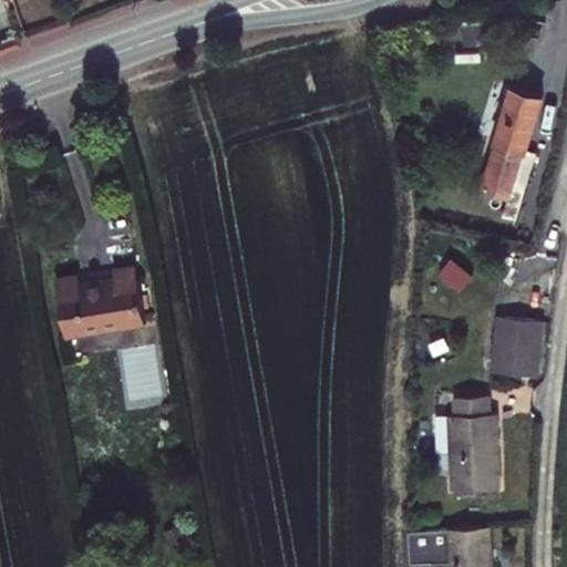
[(543,161),(555,104),(517,96),(495,202),(526,208),(536,161),(543,161)]
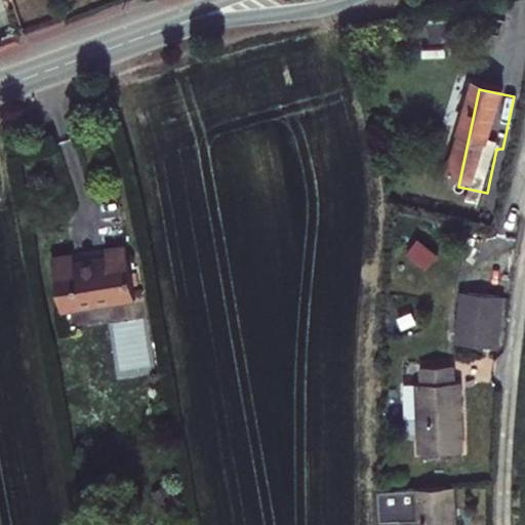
[(128,258),(119,205),(98,208),(101,218),(69,224),(67,214),(46,218),(56,272),(128,258)]
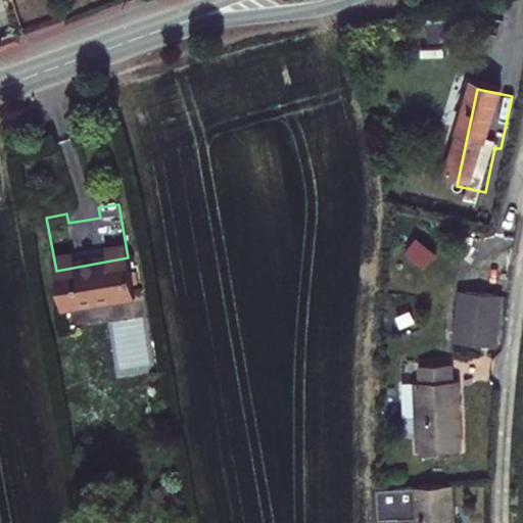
[(138,274),(100,280),(110,336),(147,329),(138,274)]
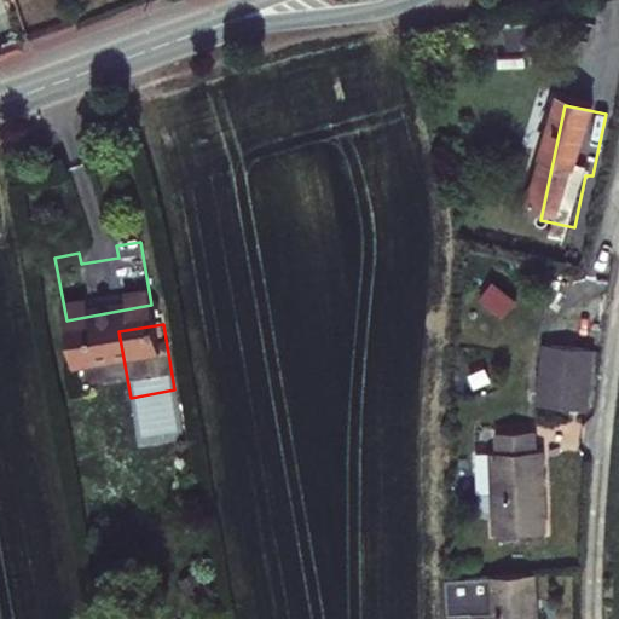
[(574,400),(572,337),(526,339),(528,403),(574,400)]
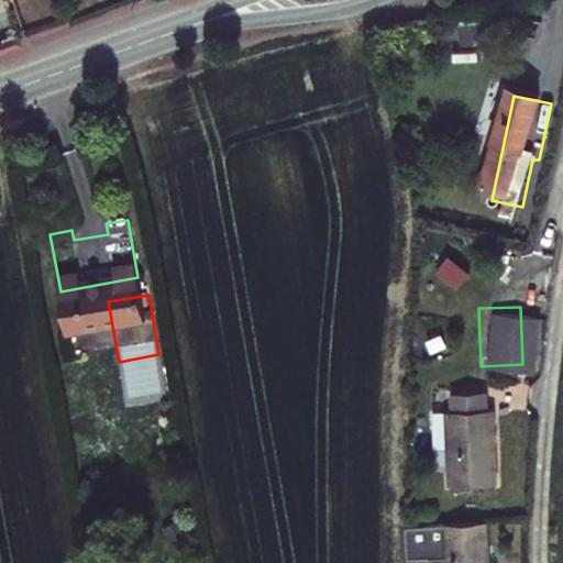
[(497,490),(494,412),(484,412),(483,390),(453,392),(454,414),(443,415),(446,493),(497,490)]
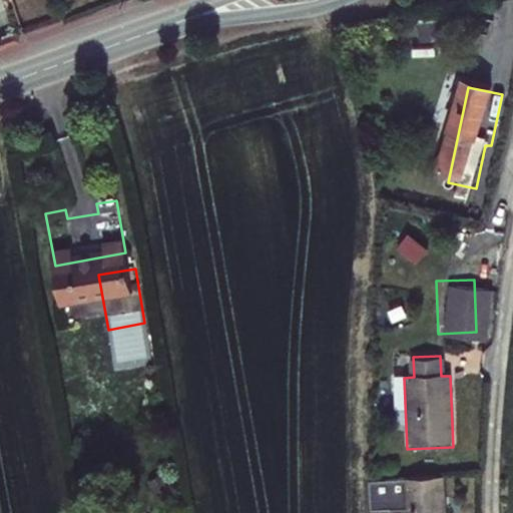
[(452,512),(451,479),(371,484),(373,510),(393,509),(392,504),(407,503),(407,512),(452,512)]
